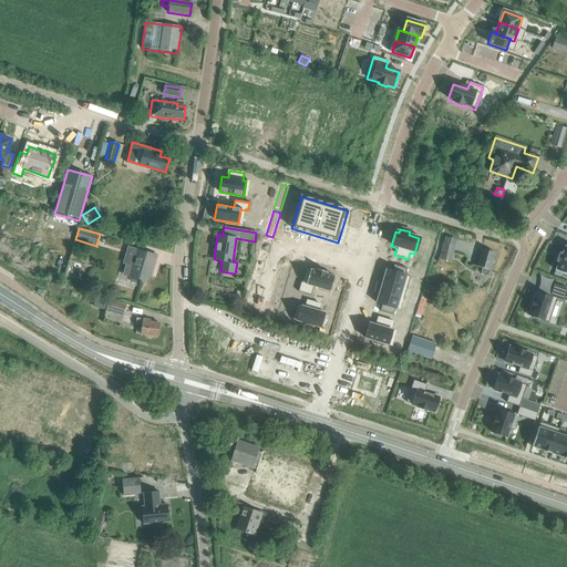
[(444,236),(439,258),(451,261),(456,239),(444,236)]
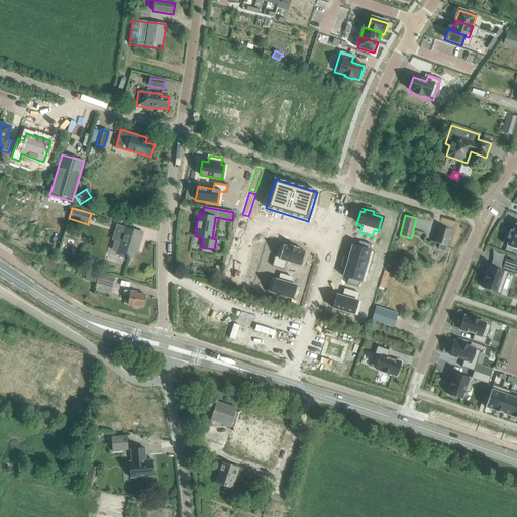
[(510,239),(507,246),(516,250),(516,224),(513,231),(511,231),(508,238),(510,239)]
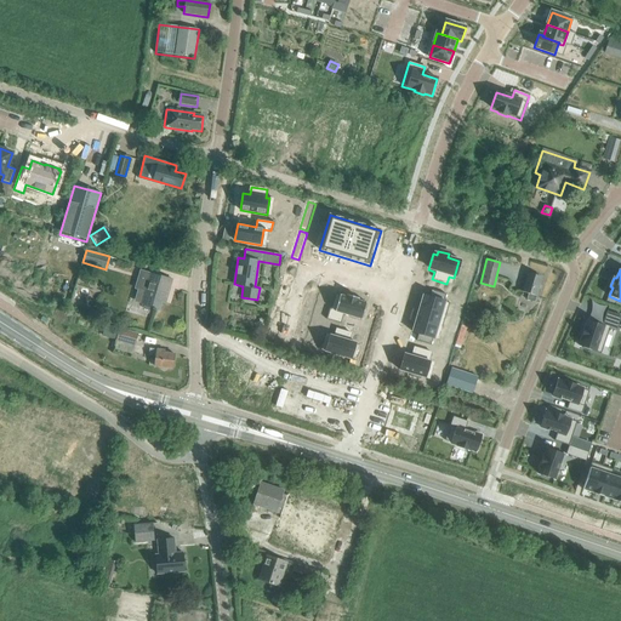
[(141,305),(160,311),(163,302),(166,302),(172,279),(148,272),(148,273),(140,271),(135,288),(146,291),(141,305)]
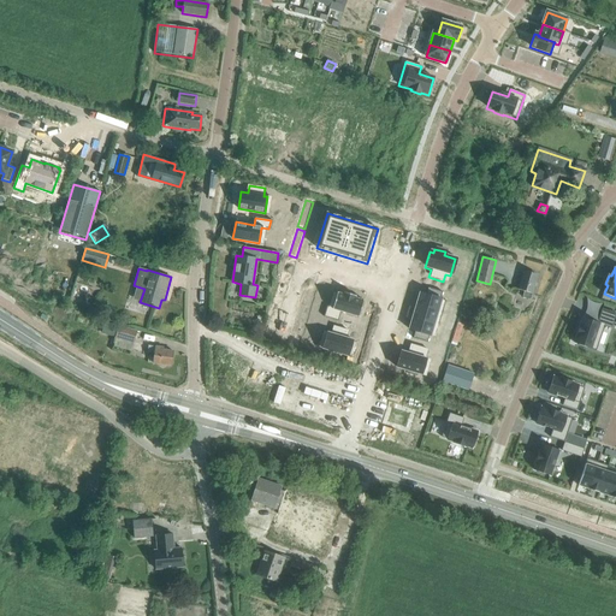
[(531,300),(532,294),(538,276),(523,271),(519,290),(525,291),(522,297),(531,300)]
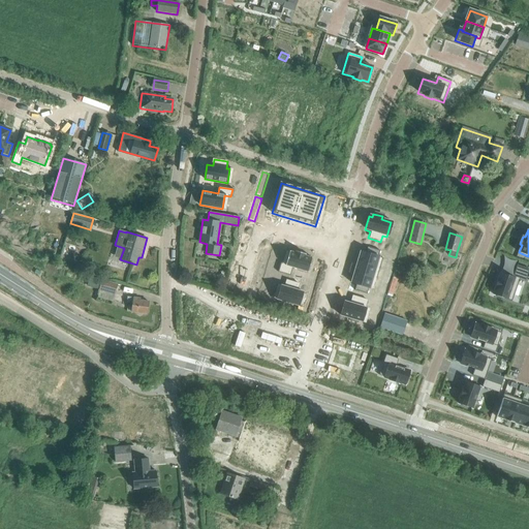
[(280,263),(278,271),(290,274),(292,268),(307,272),(307,273),(308,273),(312,258),(311,258),(305,256),(305,255),(306,255),(306,254),(294,251),(294,252),(294,253),(290,252),(290,251),(289,251),(285,265),(280,263)]
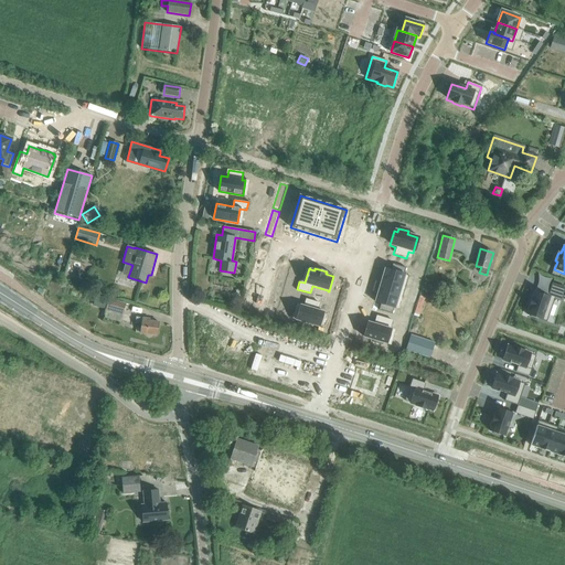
[(383,269),(380,280),(400,286),(403,275),(383,269)]
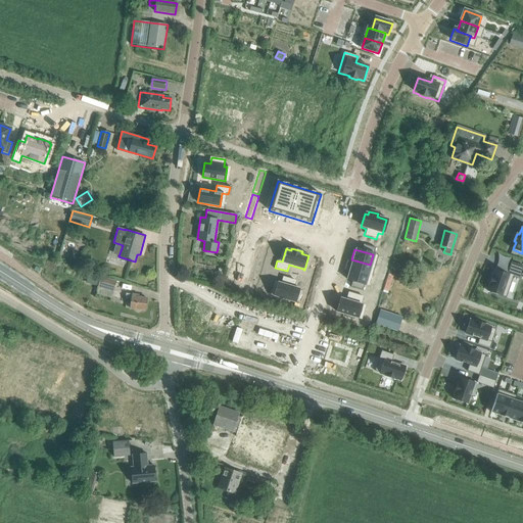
[(351,259),(348,269),(367,275),(370,265),(351,259)]
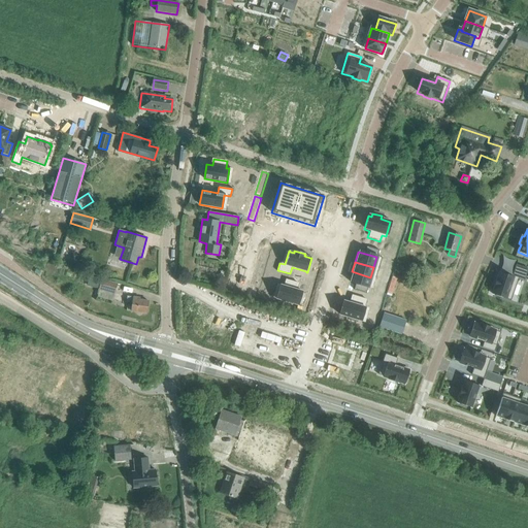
[(495,289),(493,295),(510,301),(518,279),(524,282),(527,269),(527,268),(516,264),(513,276),(500,272),(499,275),(498,278),(497,277),(493,289),(495,289)]
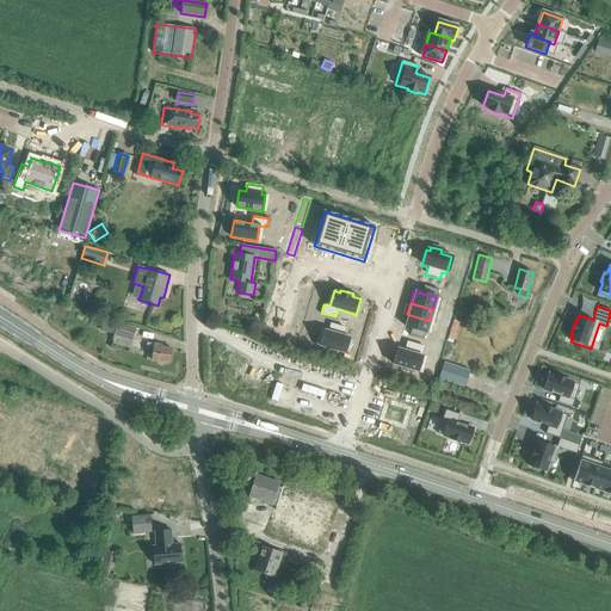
[(407,314),(403,327),(425,333),(429,321),(407,314)]
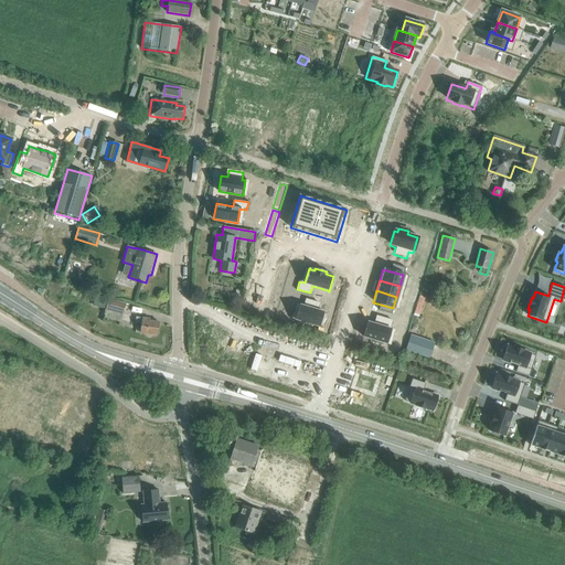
[(96,295),(93,306),(106,309),(109,299),(96,295)]
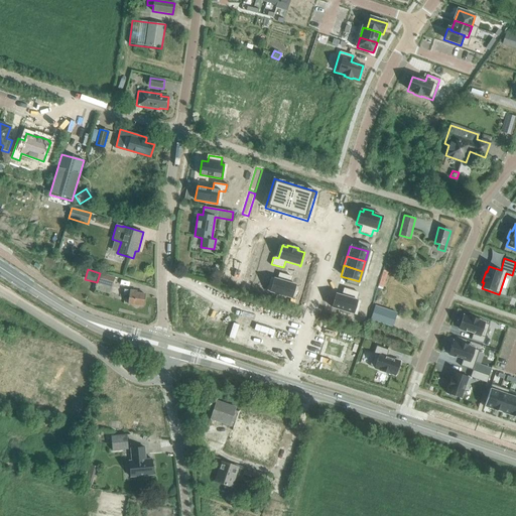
[(378,287),(383,289),(388,271),(384,269),(378,287)]
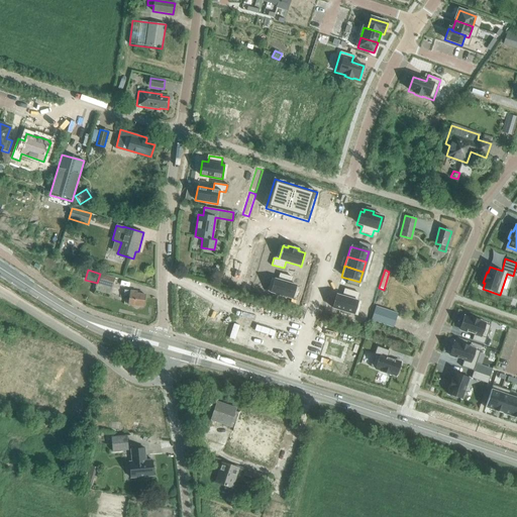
[(97,283),(112,288),(115,278),(100,274),(97,283)]
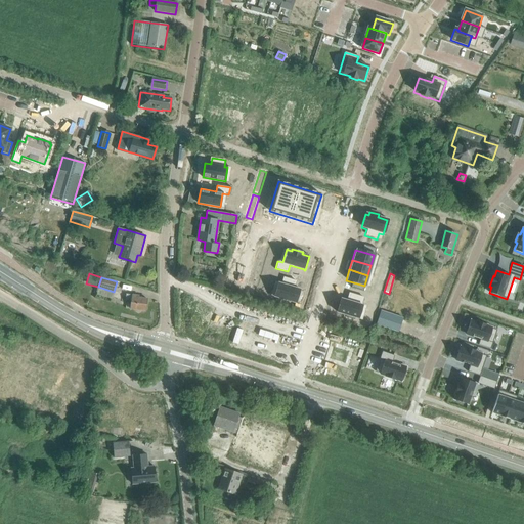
[(278,282),(274,297),(296,303),(300,290),(294,288),(296,281),(284,277),(281,284),(278,282)]
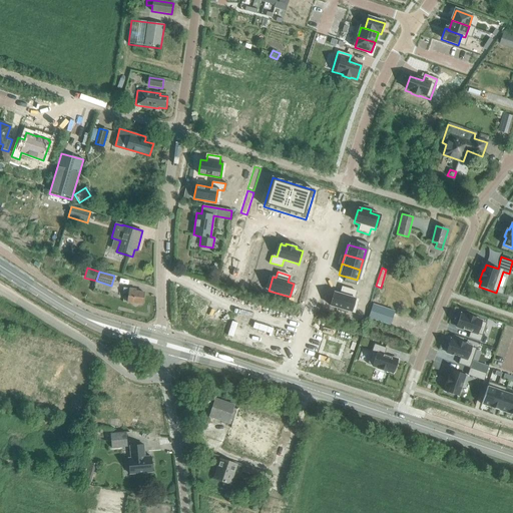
[(136,292),(136,290),(129,289),(123,288),(122,293),(128,294),(127,303),(142,305),(144,293),(136,292)]
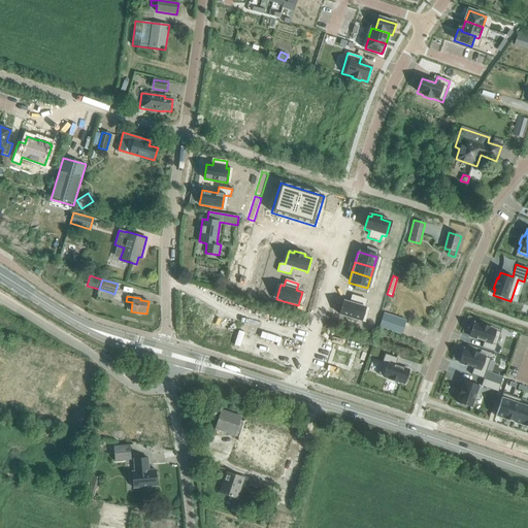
[(341,301),(337,315),(359,322),(363,307),(360,306),(362,300),(350,297),(348,303),(341,301)]
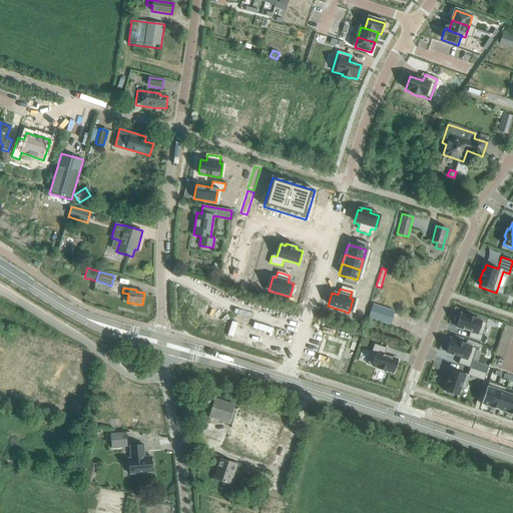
[(461,314),(456,327),(463,329),(463,330),(470,332),(468,338),(480,342),(487,323),(477,320),(477,318),(467,315),(466,316),(461,314)]
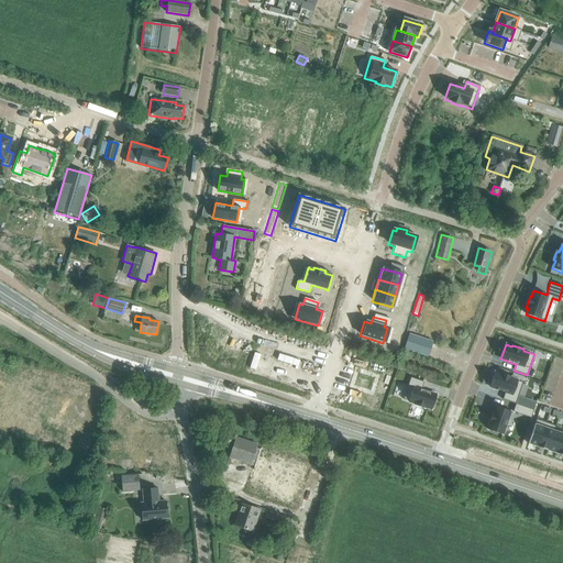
[(494,373),(489,387),(497,389),(505,393),(503,399),(516,404),(519,393),(522,383),(517,381),(511,378),(512,377),(500,373),(500,375),(494,373)]
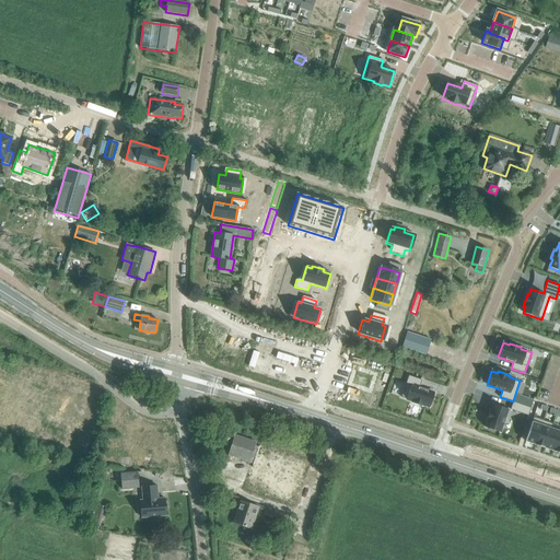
[(409,376),(401,397),(412,401),(411,403),(423,407),(423,405),(430,407),(434,393),(428,391),(419,387),(422,381),(409,376)]
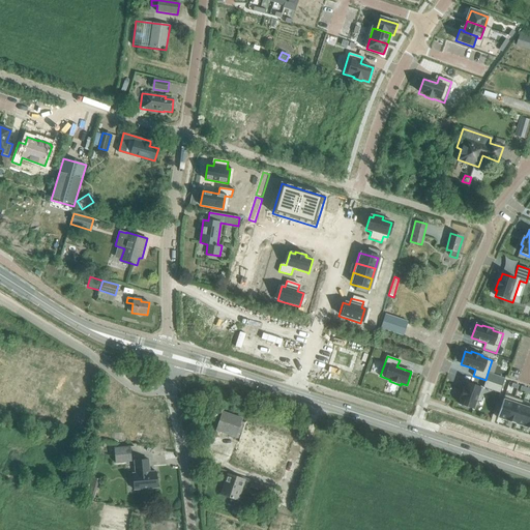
[(497,376),(494,383),(502,386),(503,386),(503,385),(505,379),(497,376)]
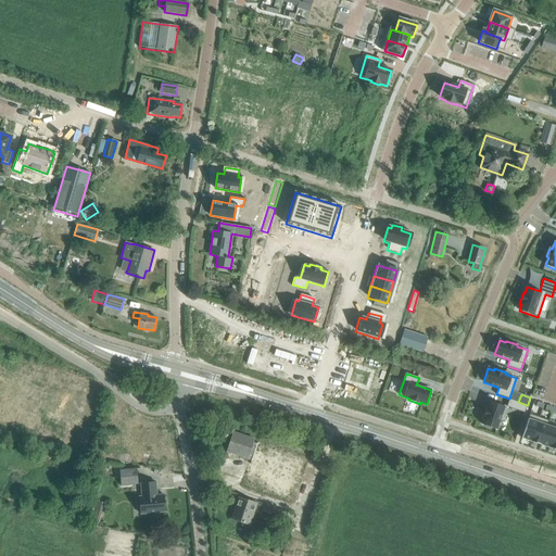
[(509,399),(506,406),(525,413),(527,405),(518,402),(509,399)]
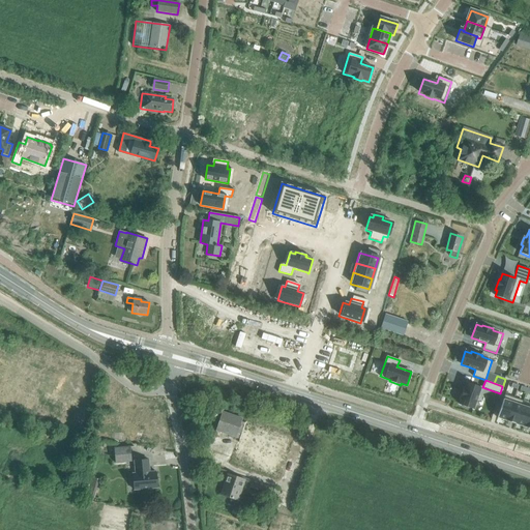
[(462,400),(460,405),(473,409),(480,387),(467,383),(466,388),(464,388),(461,399),(462,400)]
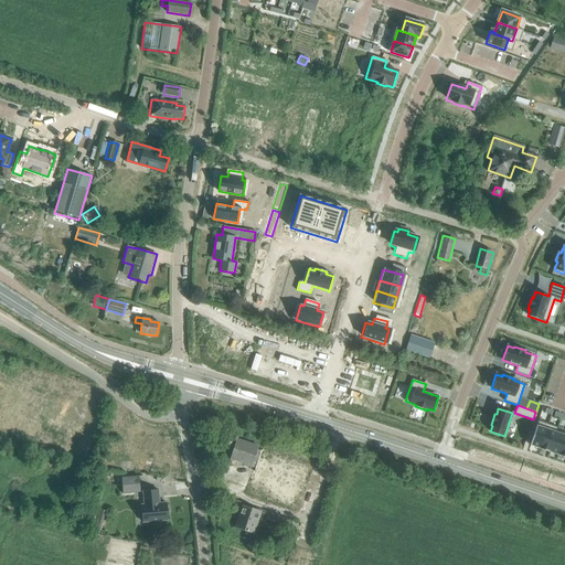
[(548,424),(539,420),(530,445),(537,448),(540,448),(548,424)]
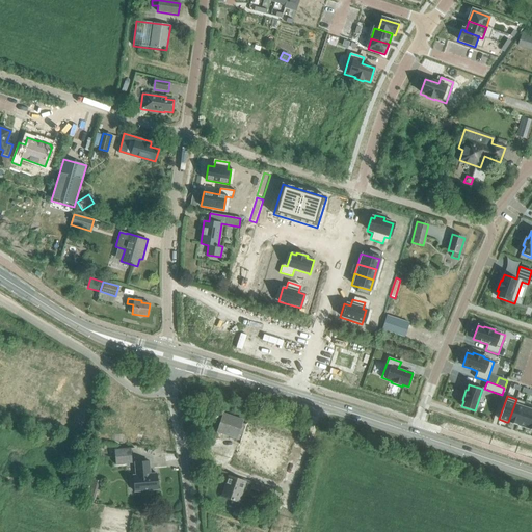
[(516,399),(508,422),(508,423),(516,425),(517,425),(524,407),(526,402),(516,399)]
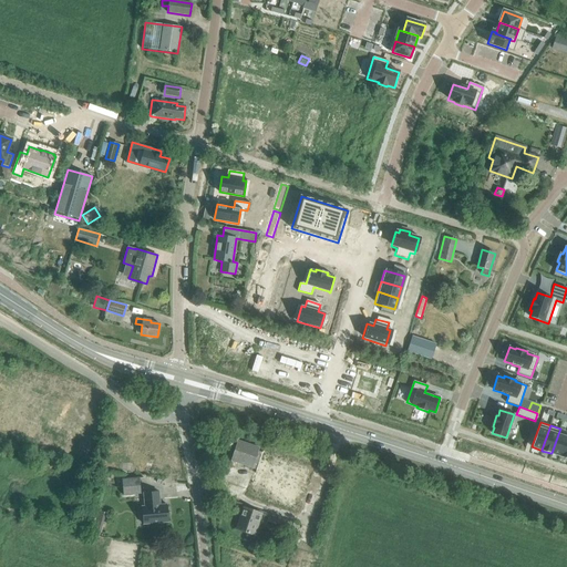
[(566,436),(558,434),(552,453),(559,456),(560,456),(566,436)]
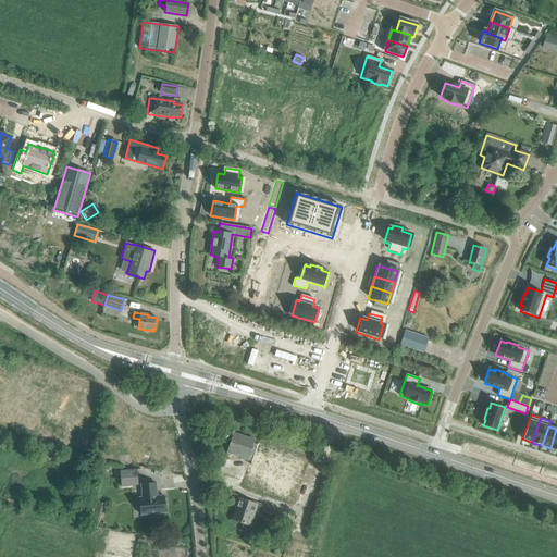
[(227,453),(248,460),(256,440),(234,433),(227,453)]
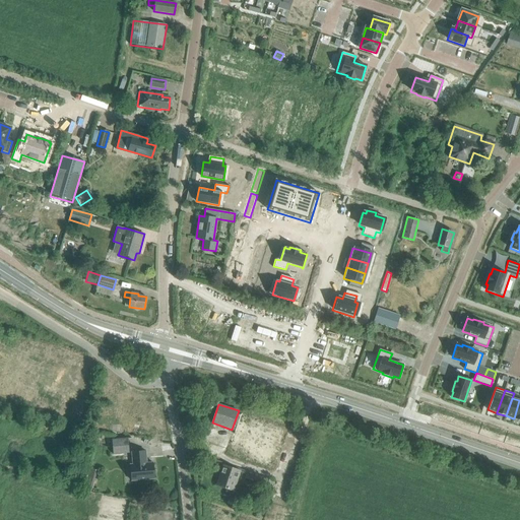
[(129,453),(128,444),(128,440),(126,440),(112,438),(114,453),(117,452),(117,454),(129,453)]
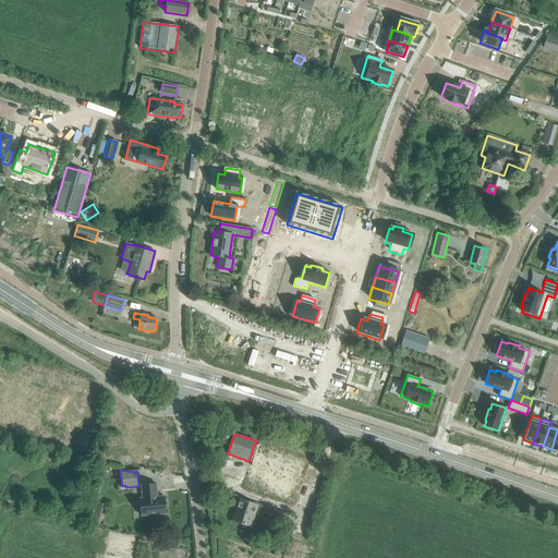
[(158,497),(157,484),(141,485),(142,498),(140,498),(141,516),(166,513),(165,496),(158,497)]
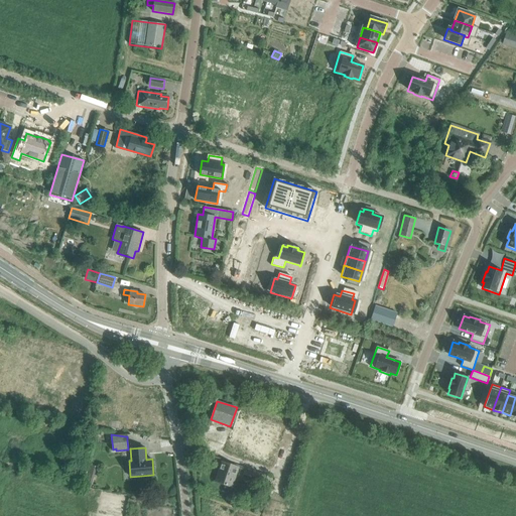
[(215,482),(232,488),(237,473),(248,476),(247,480),(258,483),(260,476),(239,468),(222,461),(215,482)]
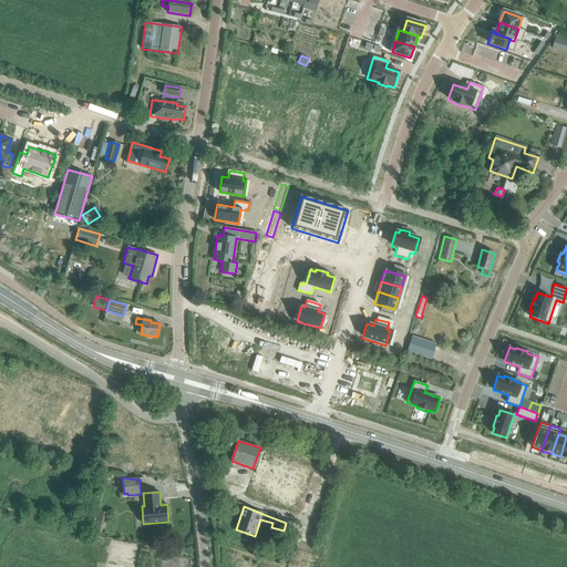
[(102,524),(94,523),(91,534),(99,535),(102,524)]
